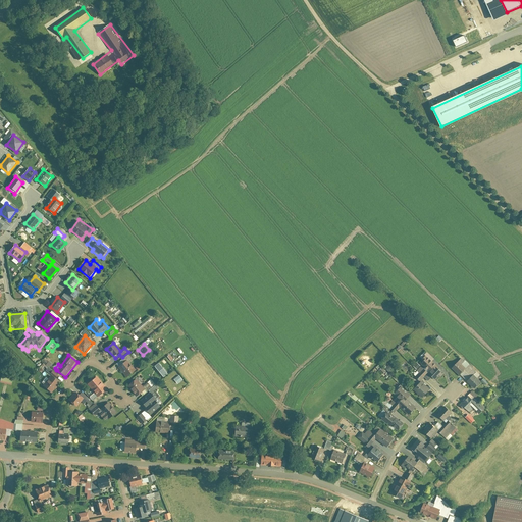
[(128,355),(116,365),(127,377),(135,371),(127,363),(133,359),(128,355)]
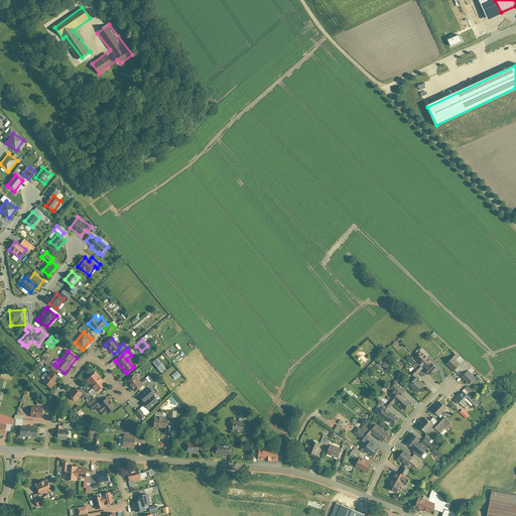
[(423,370),(430,377),(437,368),(431,363),(432,362),(422,353),(416,360),(425,368),(423,370)]
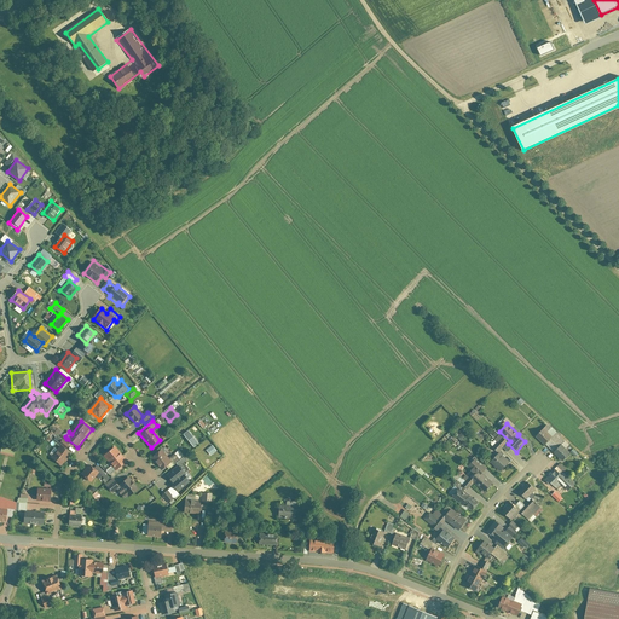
[(543,429),(536,438),(545,446),(553,438),(543,429)]
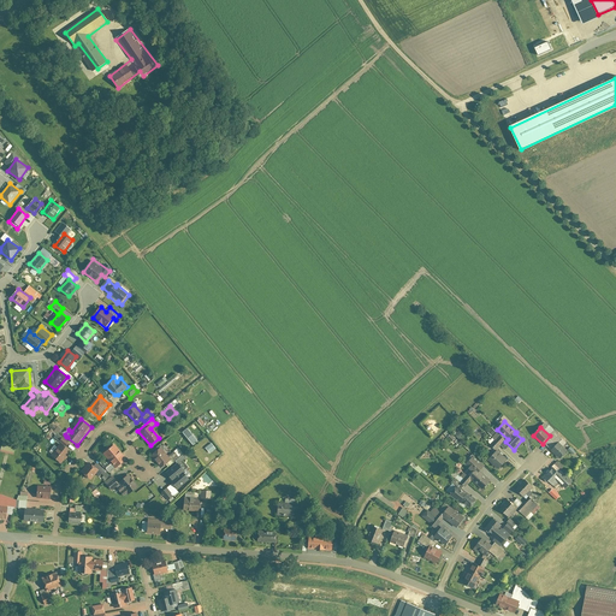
[(188,428),(183,432),(193,445),(197,440),(188,428)]
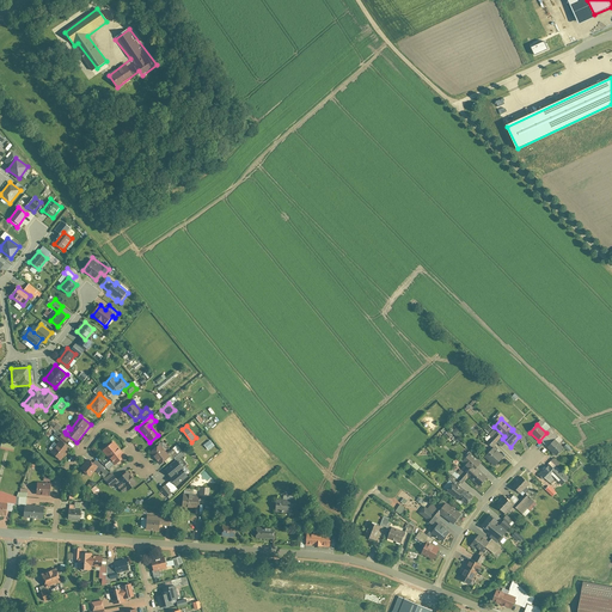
[(2,439),(0,450),(14,452),(16,441),(2,439)]
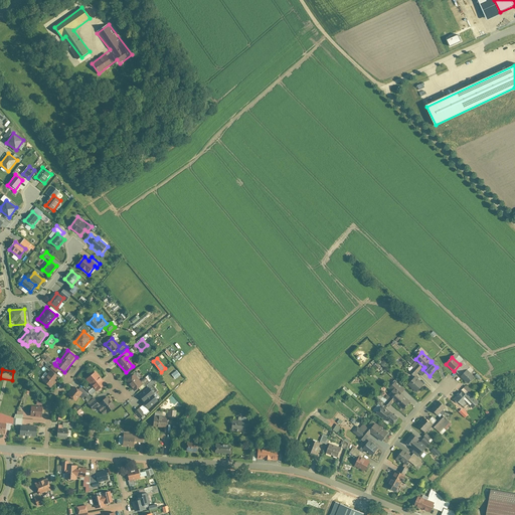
[(95,370),(86,379),(98,392),(108,382),(95,370)]
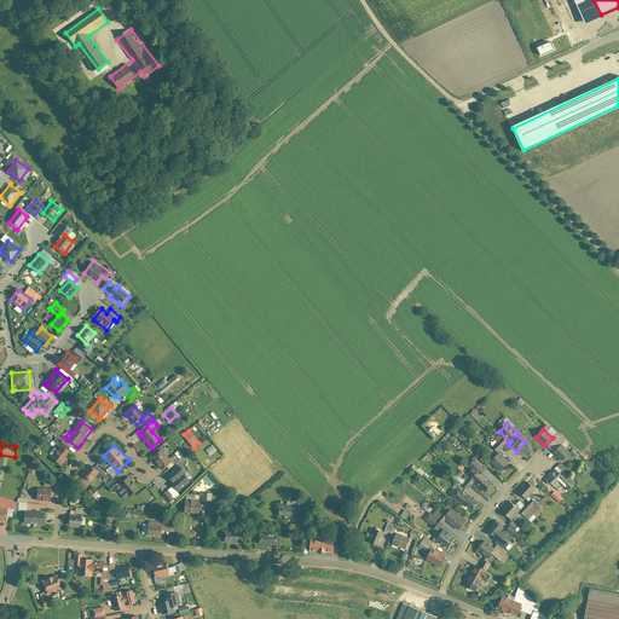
[(213,445),(206,450),(210,456),(218,450),(213,445)]
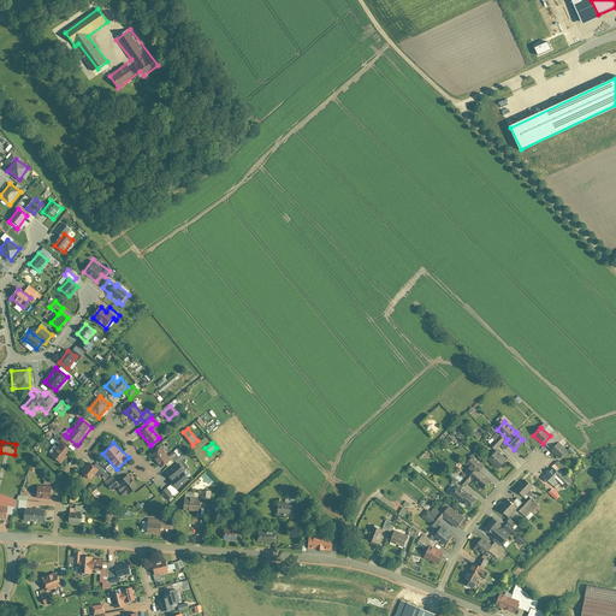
[(560,443),(551,452),(562,461),(570,451),(560,443)]
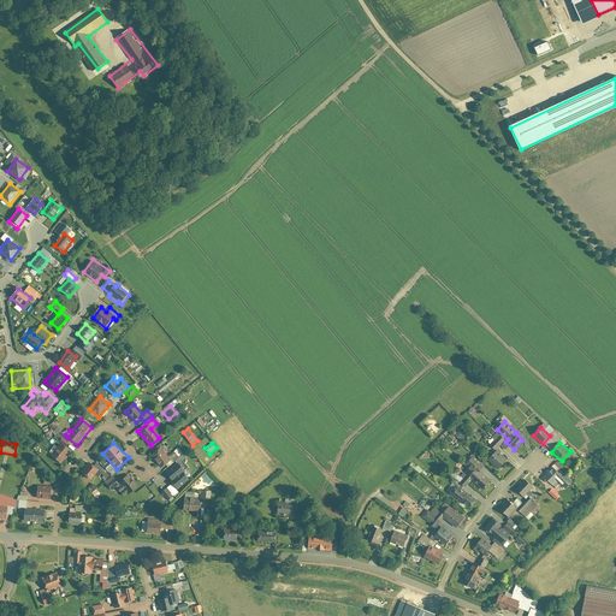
[(54,446),(49,454),(53,456),(52,457),(61,465),(71,452),(60,445),(58,449),(54,446)]
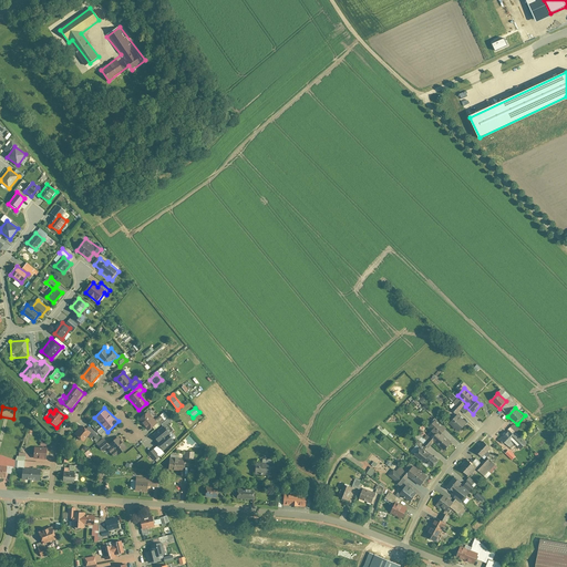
[(147,413),(138,421),(150,432),(157,424),(147,413)]
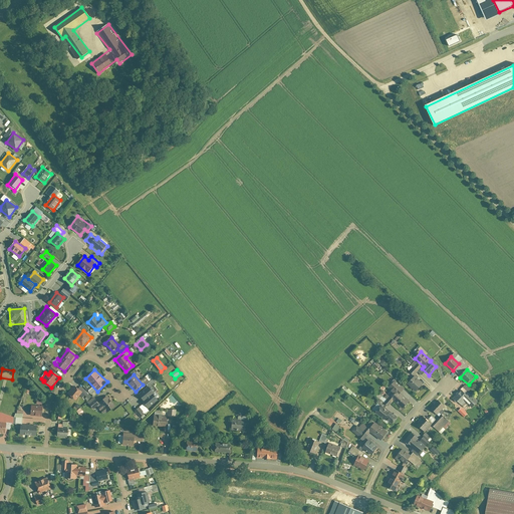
[(148,374),(142,380),(146,386),(152,379),(148,374)]
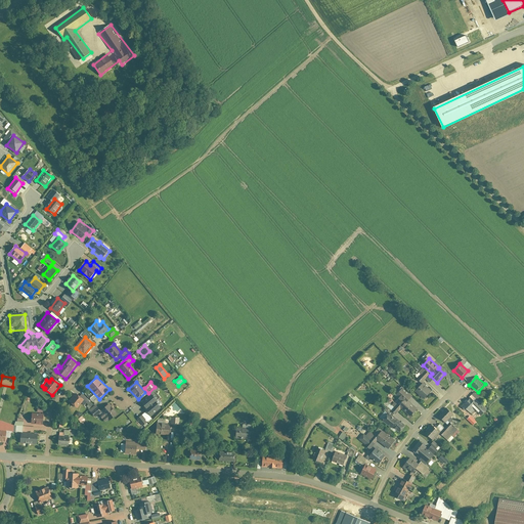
[(422,386),(415,394),(425,402),(432,394),(422,386)]
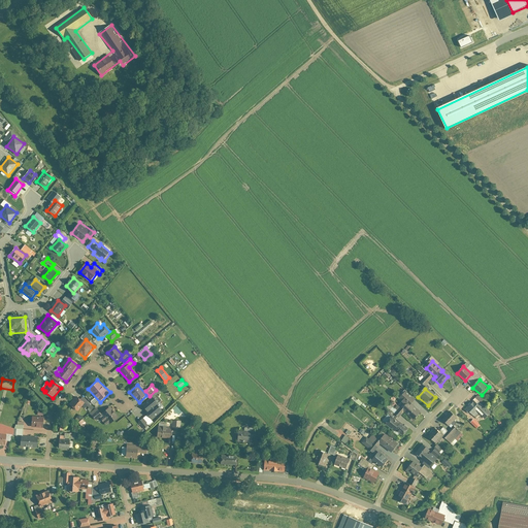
[(162,401),(157,396),(160,393),(158,390),(151,396),(153,398),(142,407),(149,414),(162,401)]
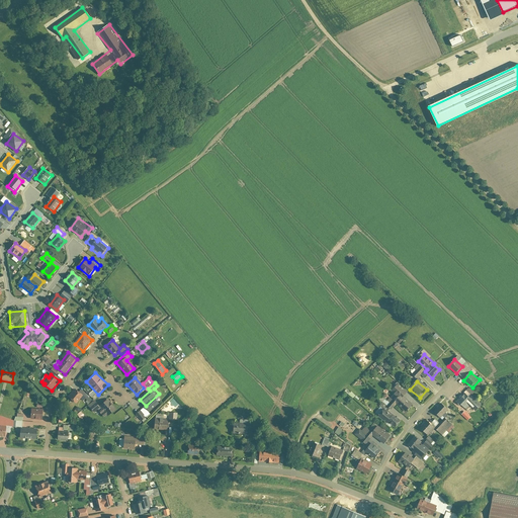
[(397,383),(391,390),(400,397),(396,402),(407,411),(413,404),(404,397),(407,393),(397,383)]
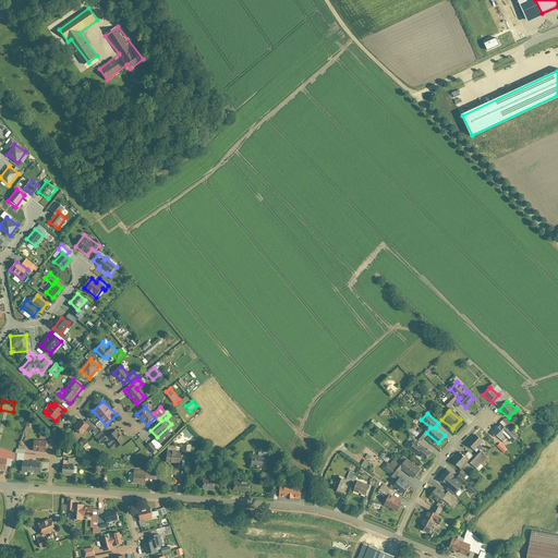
[(75,429),(82,435),(89,426),(82,421),(75,429)]
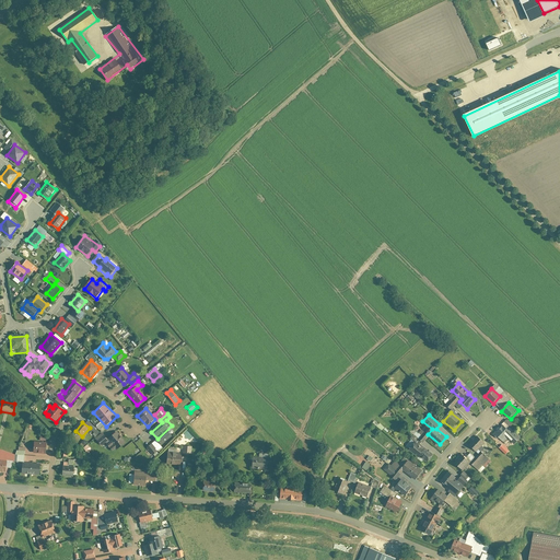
[(493,433),(502,442),(506,438),(514,445),(522,439),(513,431),(504,422),(493,433)]
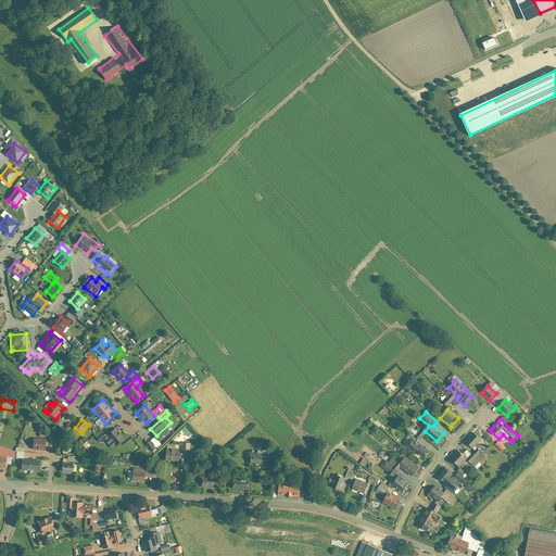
[(113,428),(104,439),(116,449),(125,438),(113,428)]
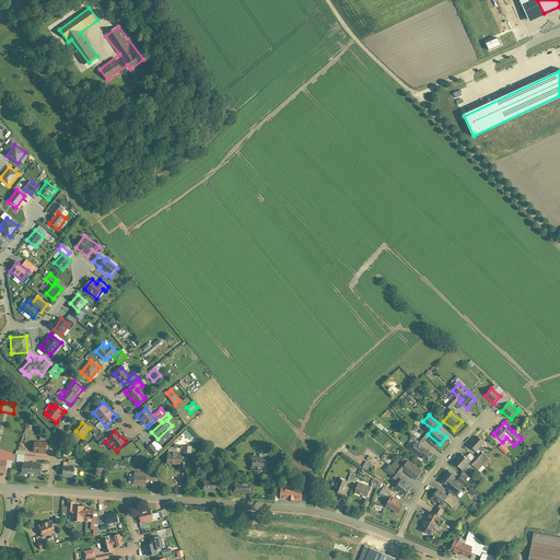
[(158,440),(162,445),(173,436),(168,431),(158,440)]
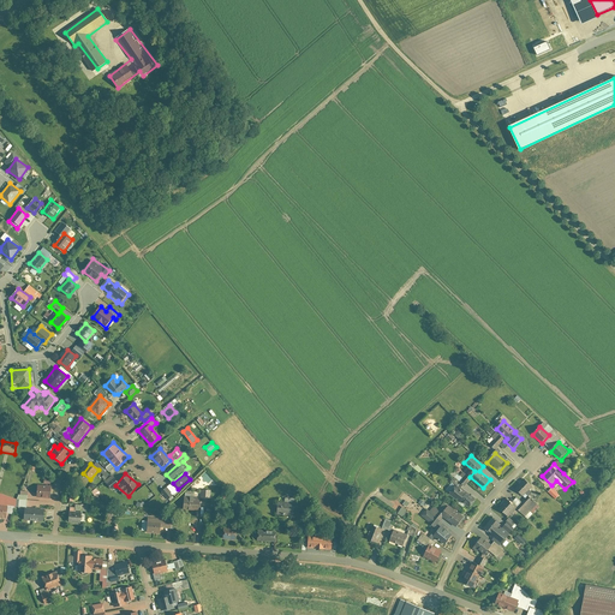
[(527,477),(515,490),(525,497),(537,484),(527,477)]
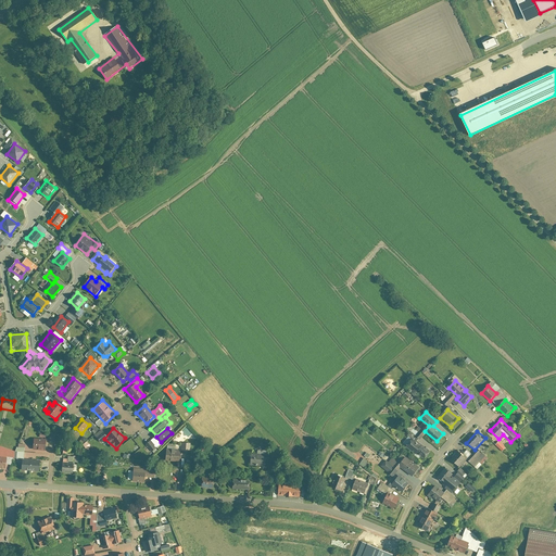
[(415,437),(406,447),(424,459),(431,449),(415,437)]
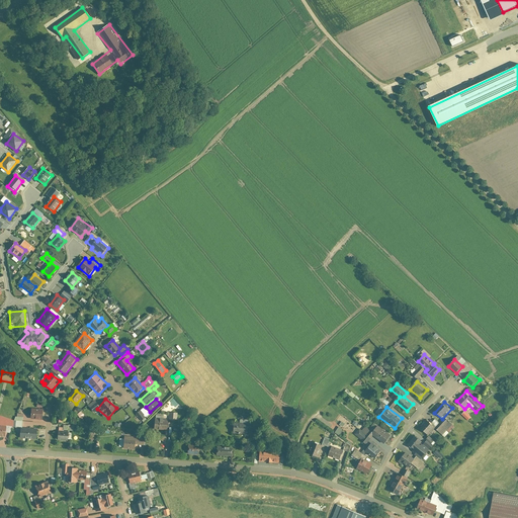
[(144,408),(141,411),(146,416),(149,413),(144,408)]
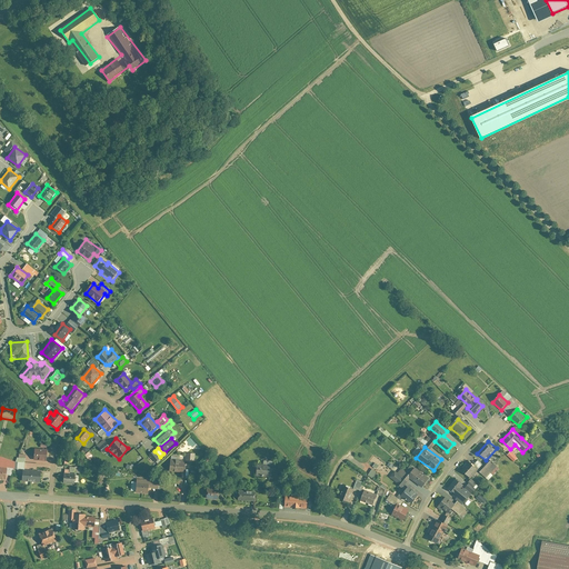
[(50,451),(36,451),(36,461),(50,461),(50,451)]
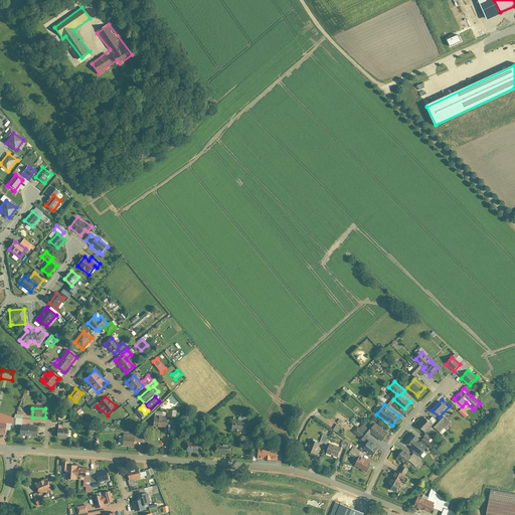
[(139,409),(135,412),(141,418),(144,415),(139,409)]
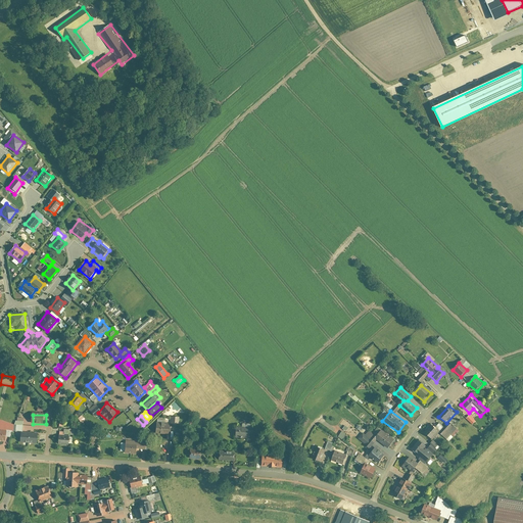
[(469,416),(466,419),(473,426),(476,422),(469,416)]
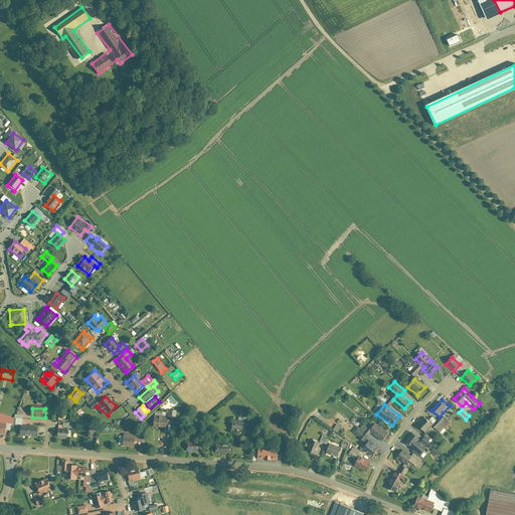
[(179,410),(169,410),(169,422),(179,422),(179,410)]
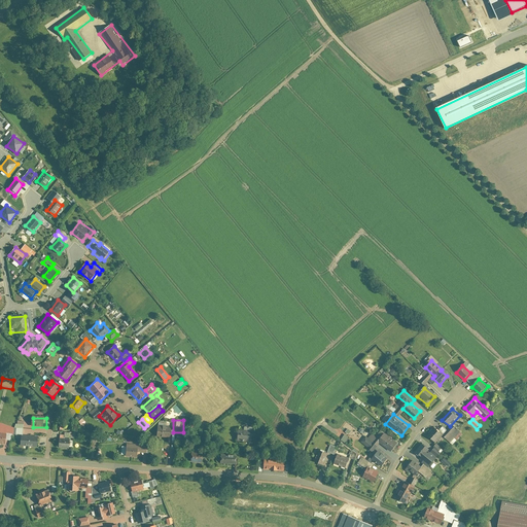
[(0,421),(0,431),(11,434),(13,426),(0,421)]
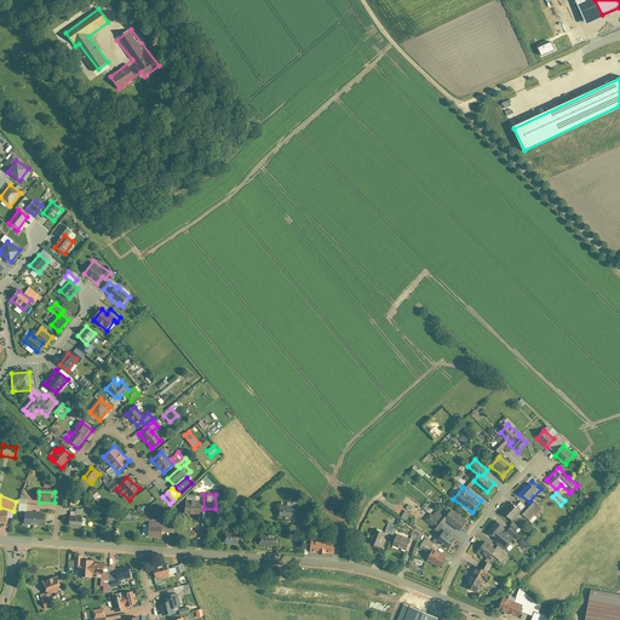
[(17,501),(17,514),(26,514),(27,503),(17,501)]
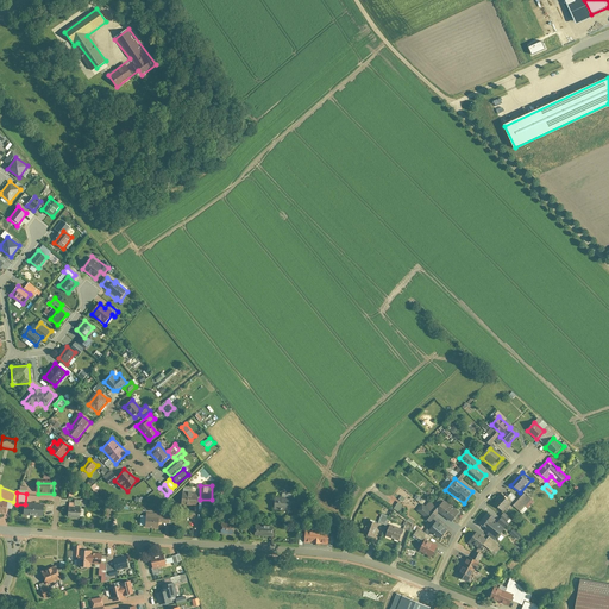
[(506,494),(496,504),(503,512),(513,500),(506,494)]
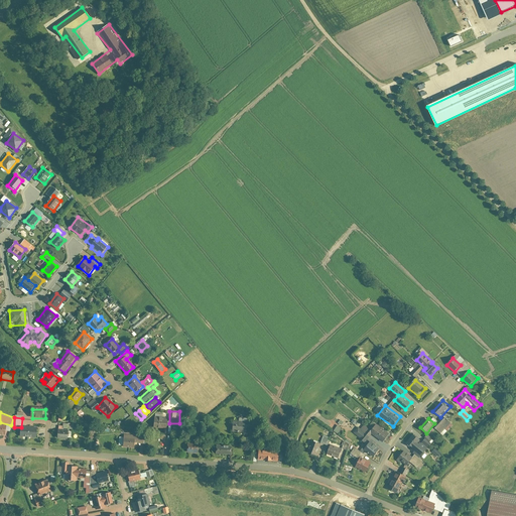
[(155,419),(155,429),(167,428),(167,419),(155,419)]
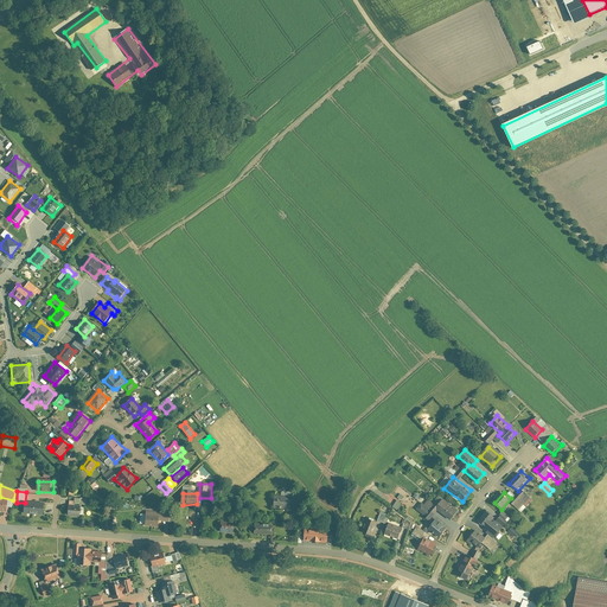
[(524,494),(513,505),(522,513),(532,503),(524,494)]
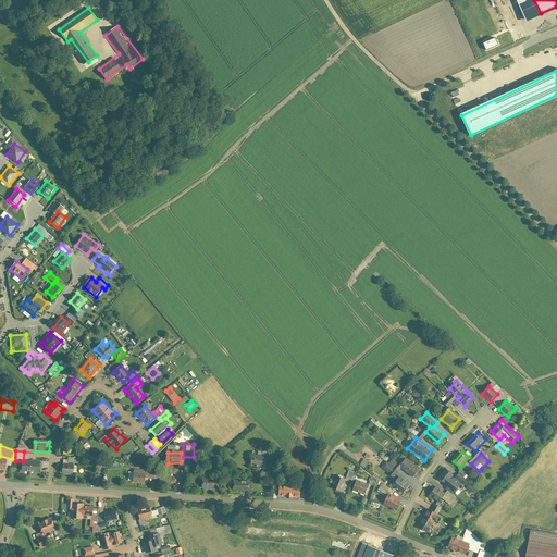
[(252,456),(252,466),(267,465),(267,456),(252,456)]
